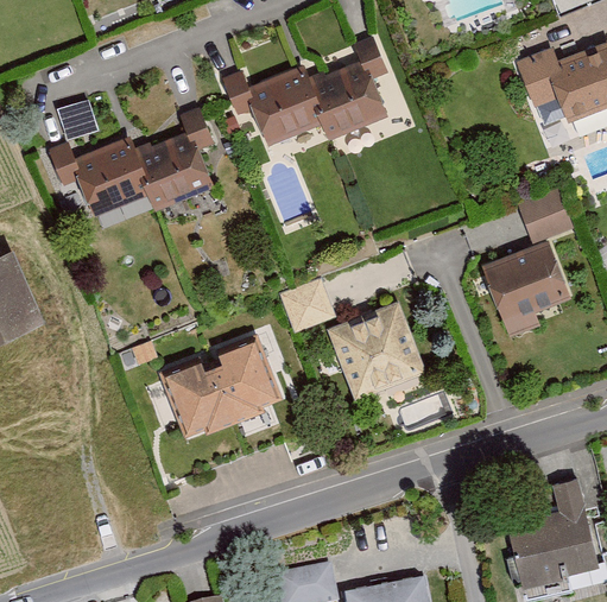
[(242,71),(225,78),(238,112),(250,107),(265,146),(318,124),(326,143),(387,116),(372,80),(387,73),(371,33),(352,42),(362,65),(316,84),(307,62),(248,87),(242,71)]
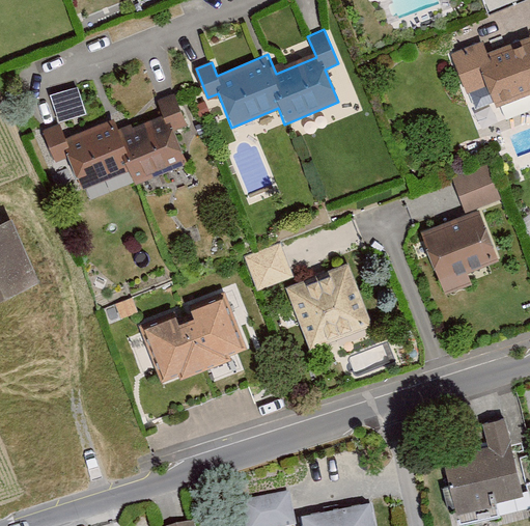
[(480,40),(449,53),(466,92),(485,84),(496,109),(529,93),(529,39),(487,58),(480,40)]
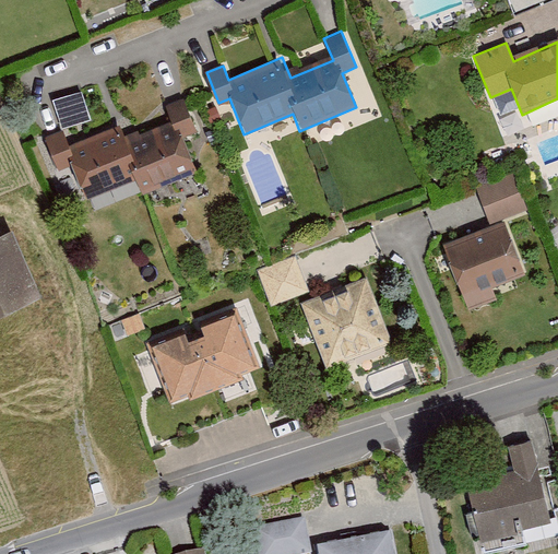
[(60,130),(44,138),(58,174),(70,169),(83,202),(133,183),(139,197),(196,174),(182,141),(197,136),(181,98),(165,105),(173,124),(128,142),(121,125),(67,148),(60,130)]
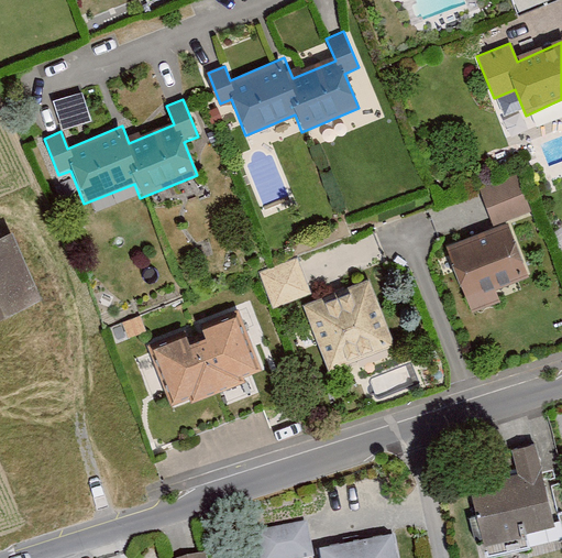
[(518,173),(477,188),(492,226),(444,243),(471,316),(502,304),(497,292),(528,281),(506,223),(533,214),(518,173)]
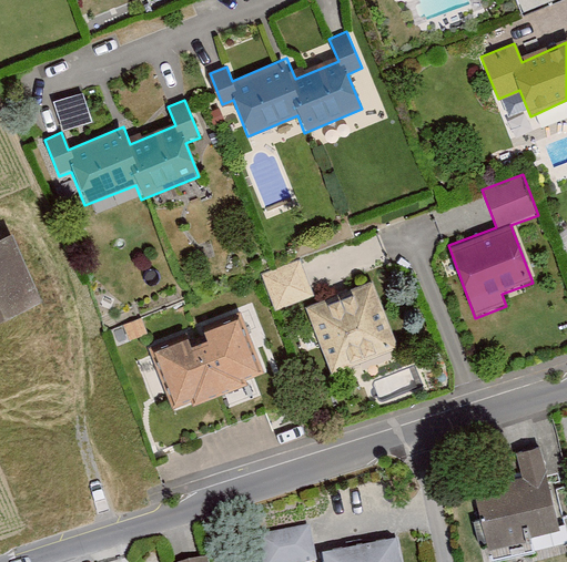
[(13,238),(0,243),(0,312),(37,298),(13,238)]
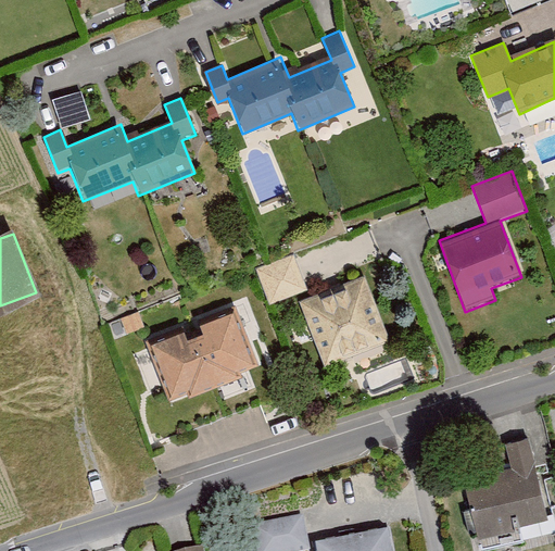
[(294,254),(256,270),(269,305),(308,291),(294,254)]
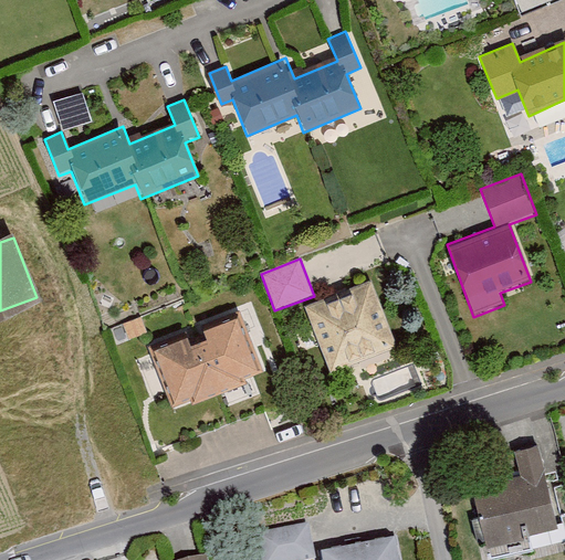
[(373,280),(304,305),(331,374),(398,349),(373,280)]
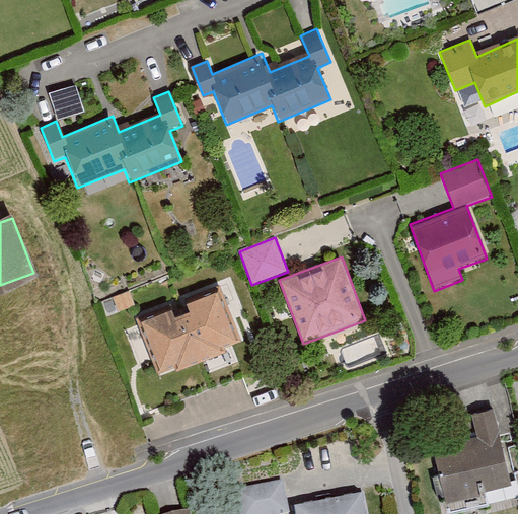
[(171,309),(140,321),(161,375),(240,345),(218,290),(185,303),(189,311),(174,317),(171,309)]
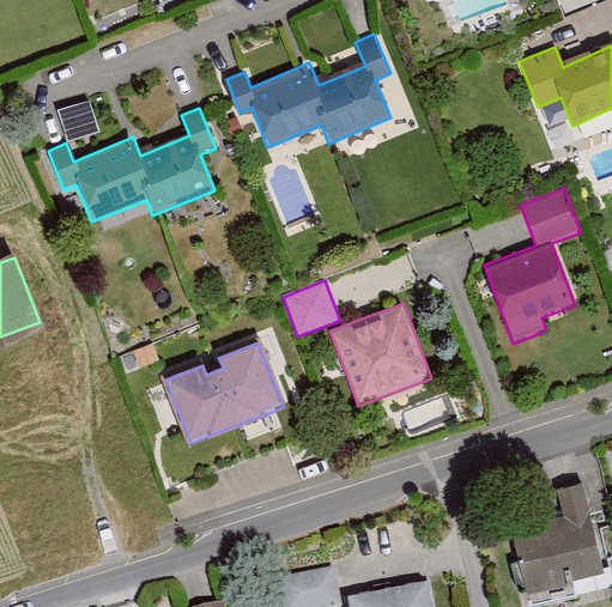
[(155,344),(131,351),(137,369),(159,360),(155,344)]
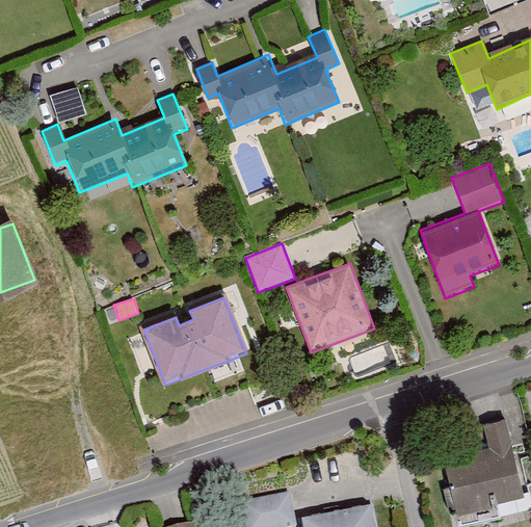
[(475,465),(447,471),(457,516),(523,501),(505,421),(484,426),(489,451),(473,454),(475,465)]
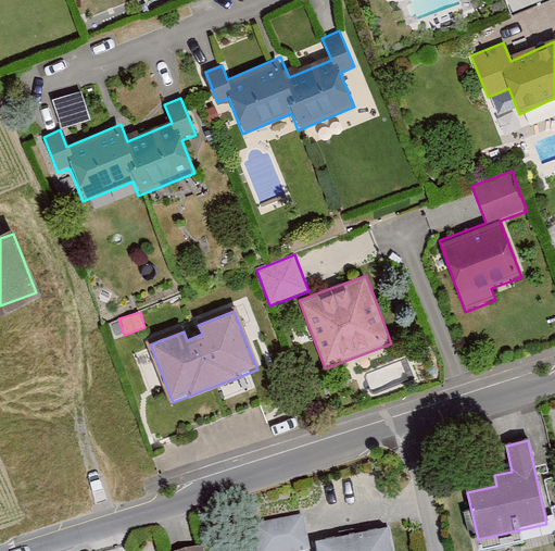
[(305,550),(302,520),(253,527),(256,550),(305,550)]
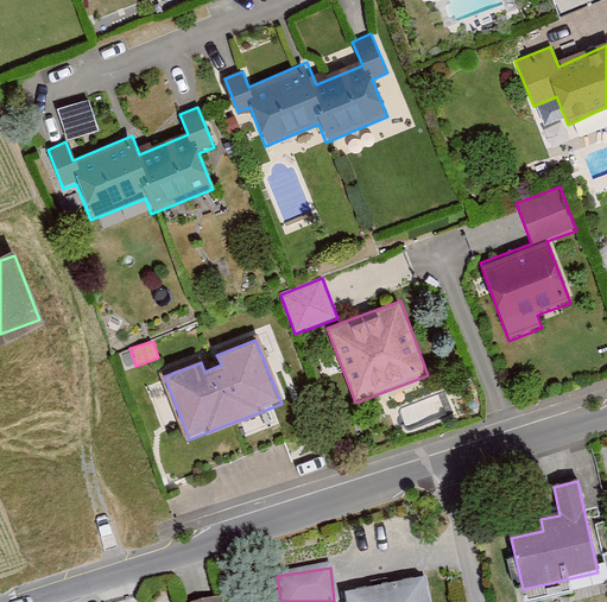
[(425,601),(423,588),(345,601),(425,601)]
